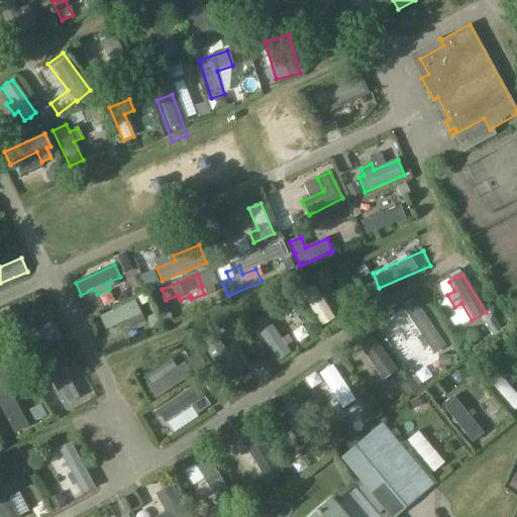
[(313,299),(301,305),(318,341),(331,335),(313,299)]
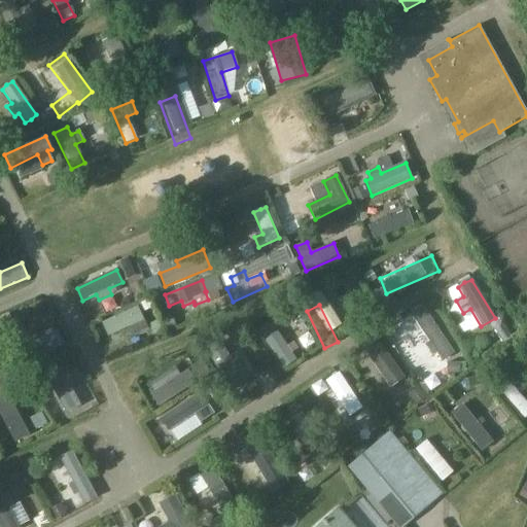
[(137,307),(102,323),(108,337),(130,326),(134,335),(147,328),(137,307)]
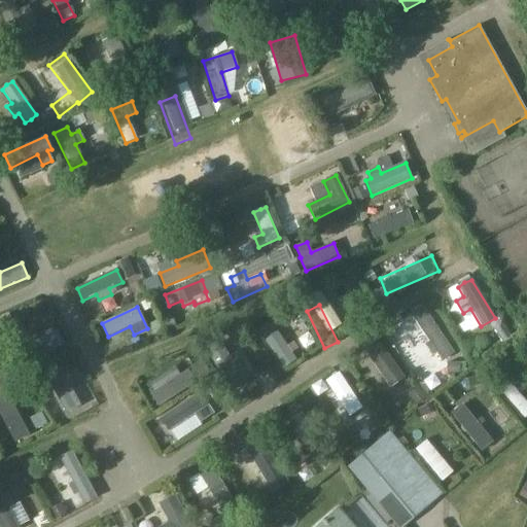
[(423,308),(412,316),(430,342),(425,345),(432,355),(436,352),(443,361),(454,353),(423,308)]
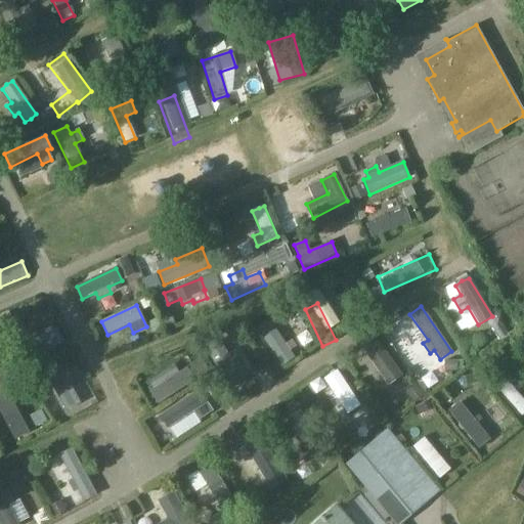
[(413,346),(416,345),(404,326),(378,343),(411,396),(436,381),(413,346)]
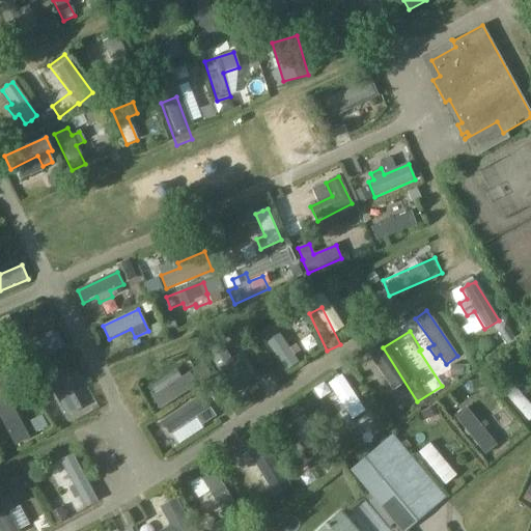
[(28,348),(22,352),(28,364),(63,346),(57,334),(35,344),(30,334),(23,338),(28,348)]
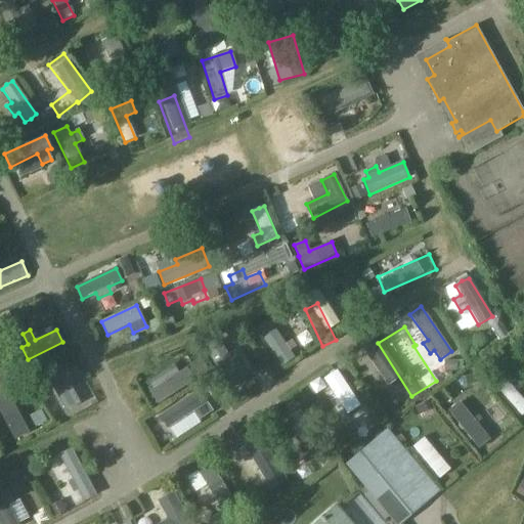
[(250,339),(264,379),(285,370),(269,332),(250,339)]
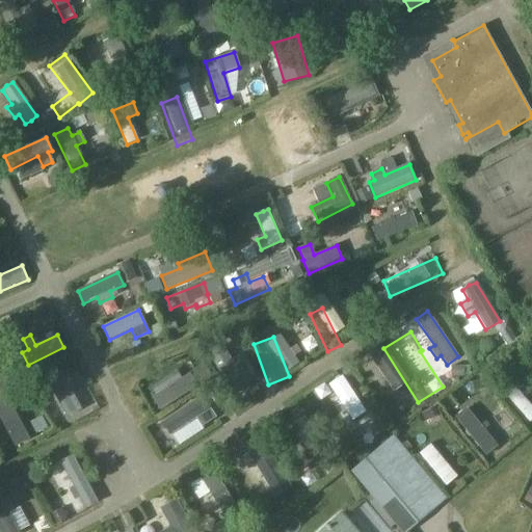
[(222,347),(209,354),(233,395),(246,387),(235,367),(241,363),(238,356),(231,361),(222,347)]
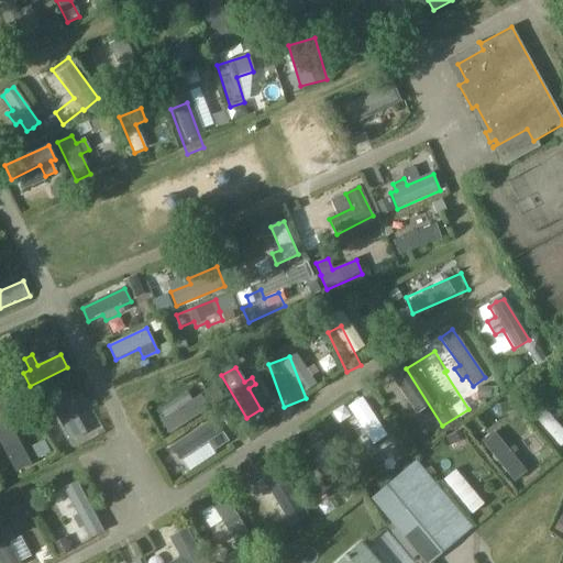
[(184,379),(150,400),(156,412),(178,400),(183,408),(192,401),(188,394),(191,393),(184,379)]
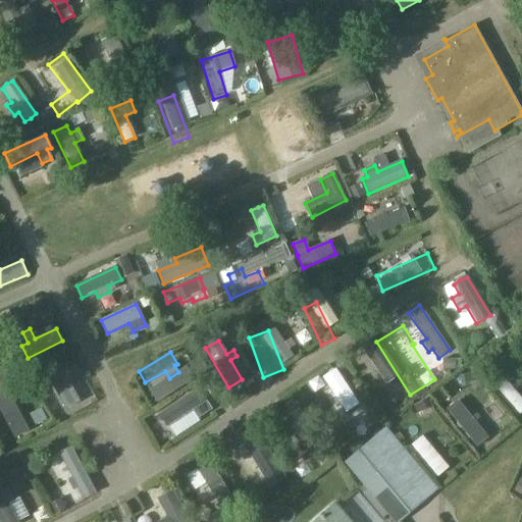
[(59,371),(47,378),(66,410),(77,403),(69,389),(76,385),(67,369),(60,373),(59,371)]
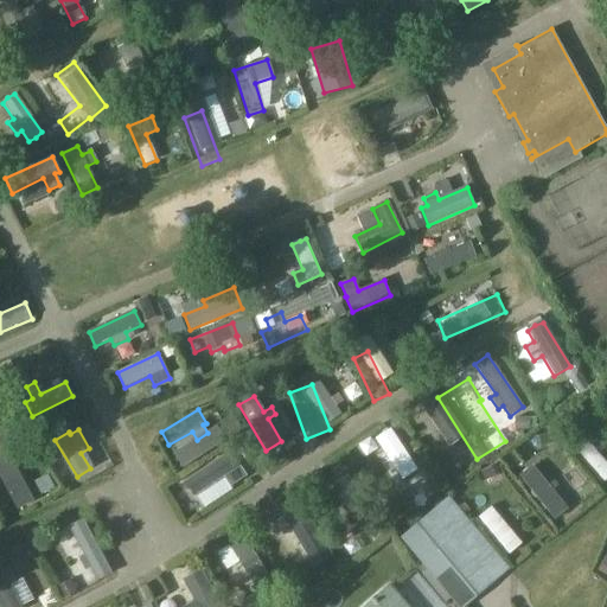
[(389,445),(372,455),(398,498),(415,489),(389,445)]
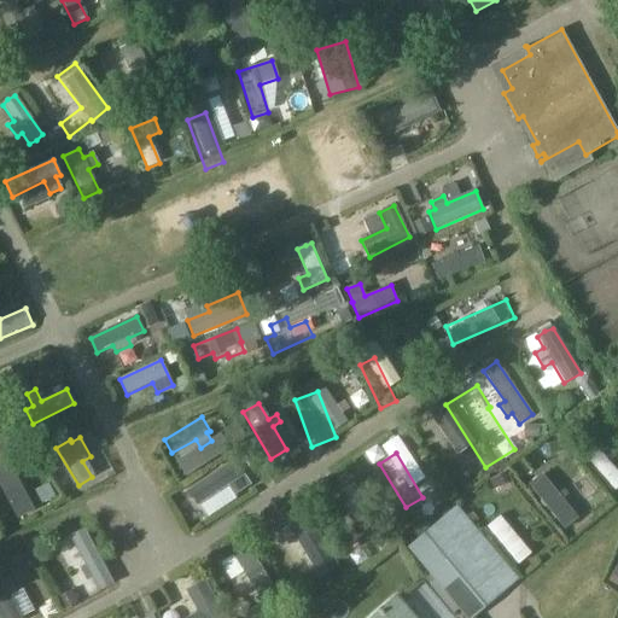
[(233,461),(187,490),(198,507),(229,487),(232,491),(237,488),(239,493),(249,485),(244,477),(233,461)]
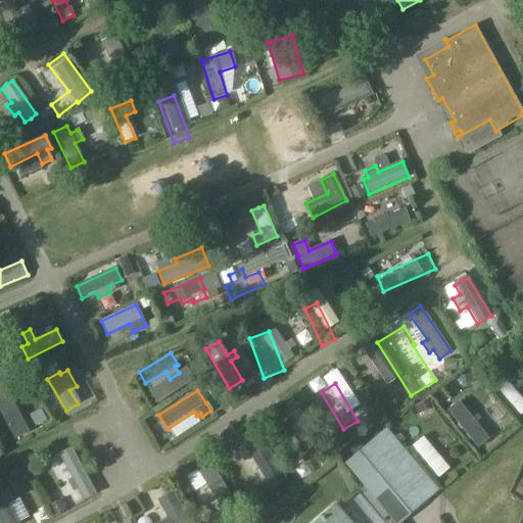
[(8,406),(0,410),(0,426),(9,445),(24,438),(8,406)]
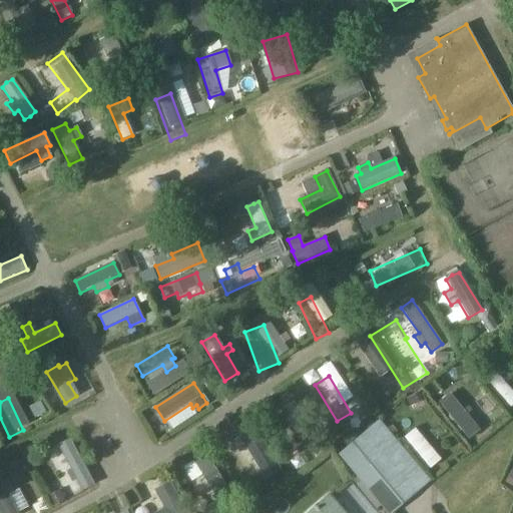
[(453,411),(442,417),(453,435),(464,428),(453,411)]
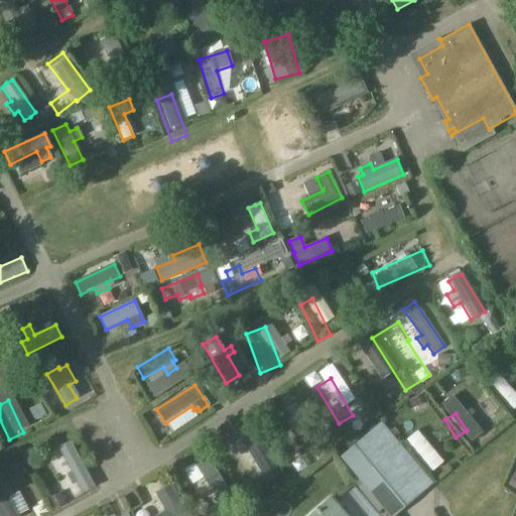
[(297,458),(310,452),(296,417),(283,422),(297,458)]
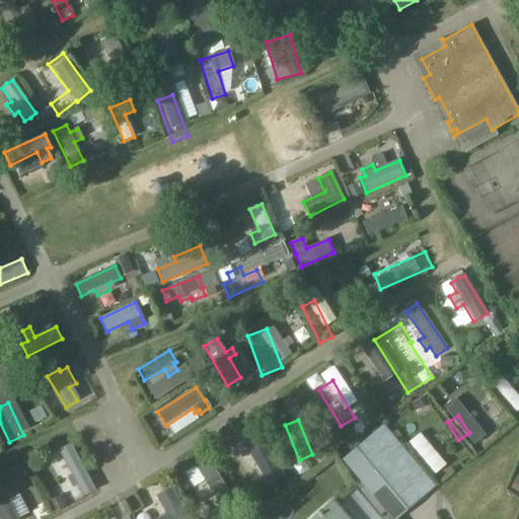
[(384,425),(369,438),(342,460),(361,483),(355,488),(380,518),(398,518),(397,518),(437,486),(384,425)]
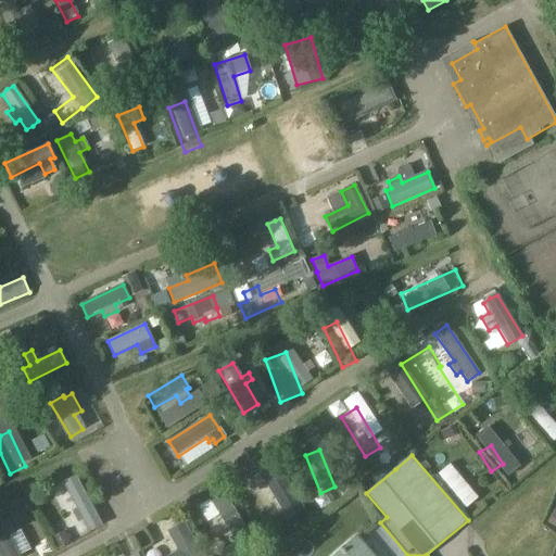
[(269,459),(256,468),(267,487),(261,491),(267,502),(275,498),(276,500),(289,492),(269,459)]
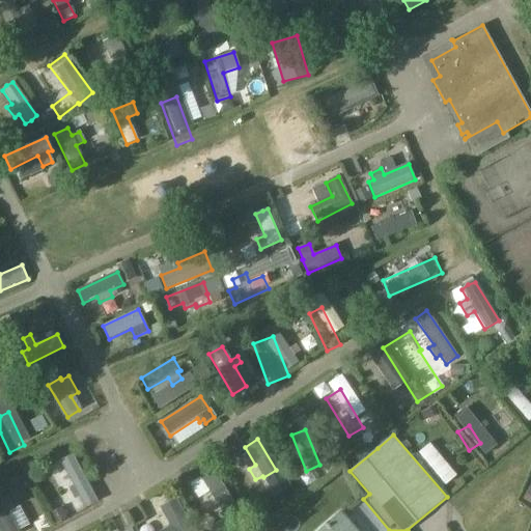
[(21,490),(7,495),(14,510),(27,505),(21,490)]
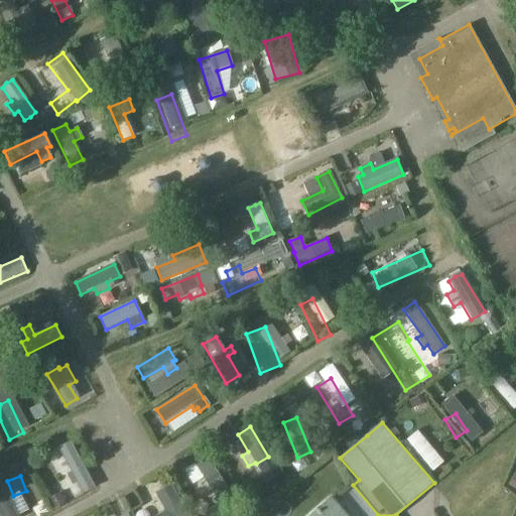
[(17,515),(1,482),(0,482),(0,515),(17,515)]
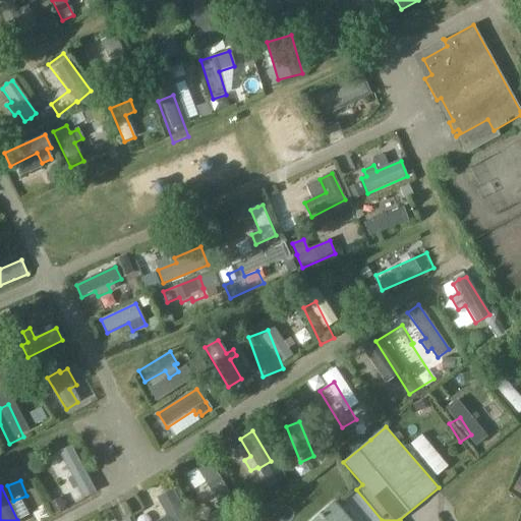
[(168,517),(159,520),(189,520),(172,489),(158,498),(165,512),(168,517)]
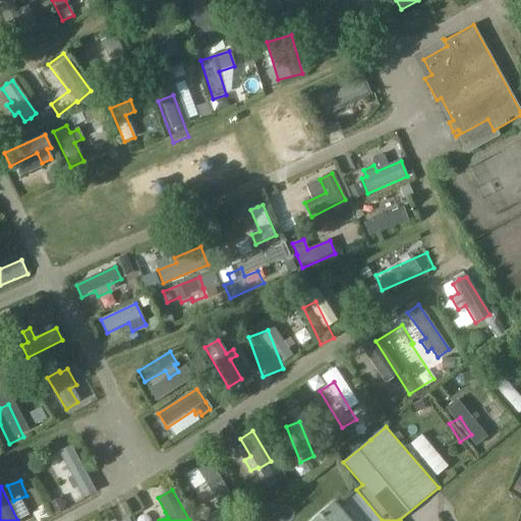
[(139,520),(142,520),(154,516),(148,503),(134,509),(139,520)]
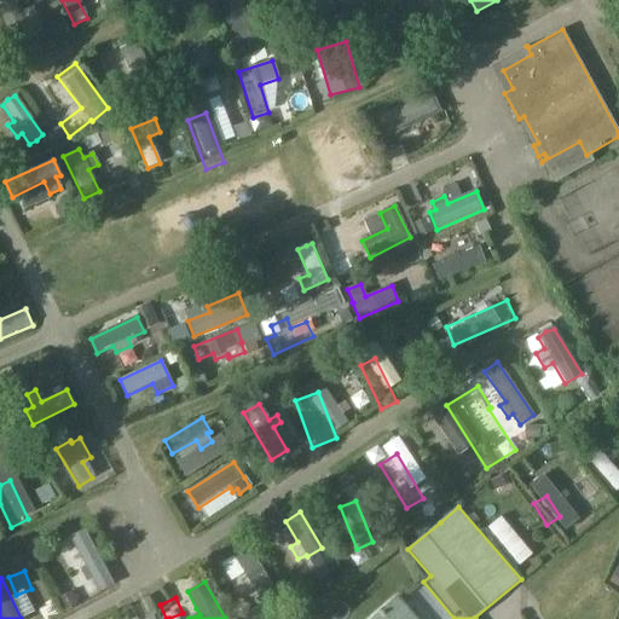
[(414,618),(397,600),(372,618),(414,618)]
